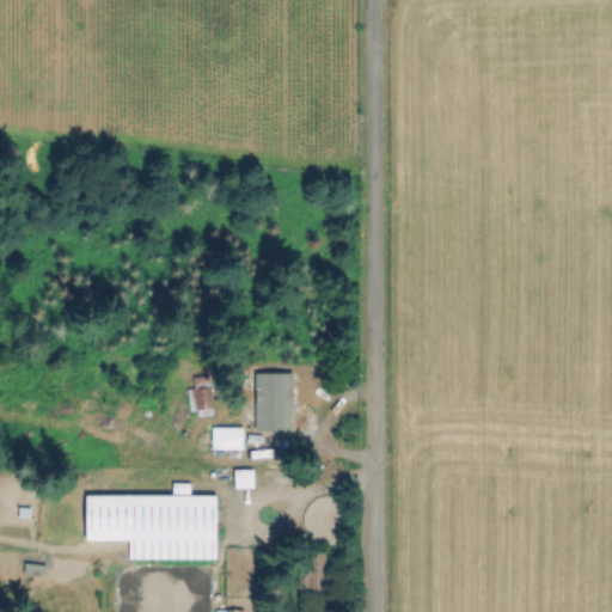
[(214,409),(200,411),(194,379),(209,377),(214,409)]
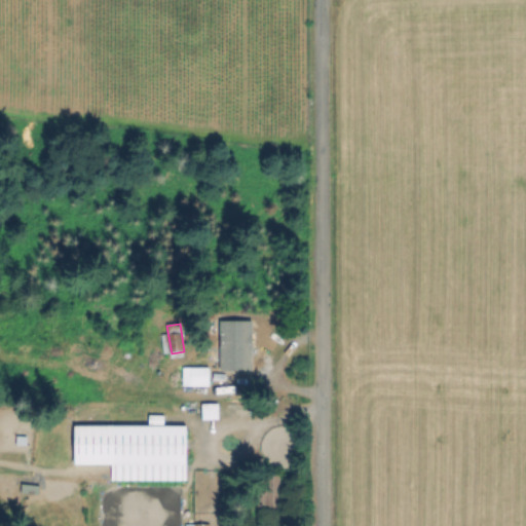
[(255,326),(251,372),(223,369),(224,349),(231,349),(233,324),(255,326)]
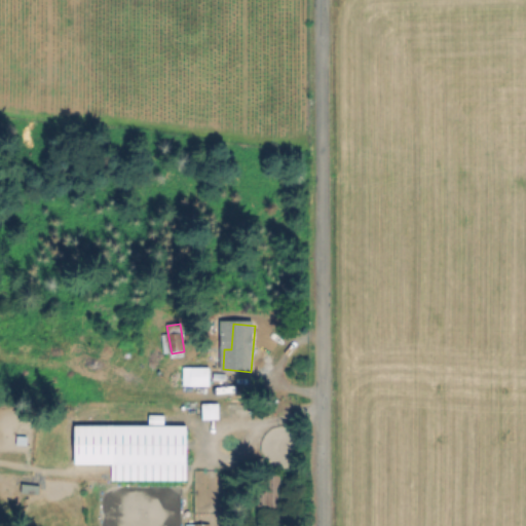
[(209,368),(209,385),(184,385),(184,368),(209,368)]
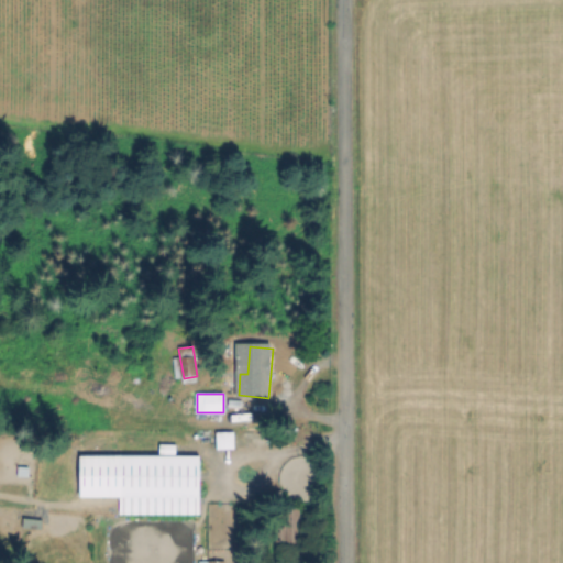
[(238,431),(238,446),(219,446),(219,431),(238,431)]
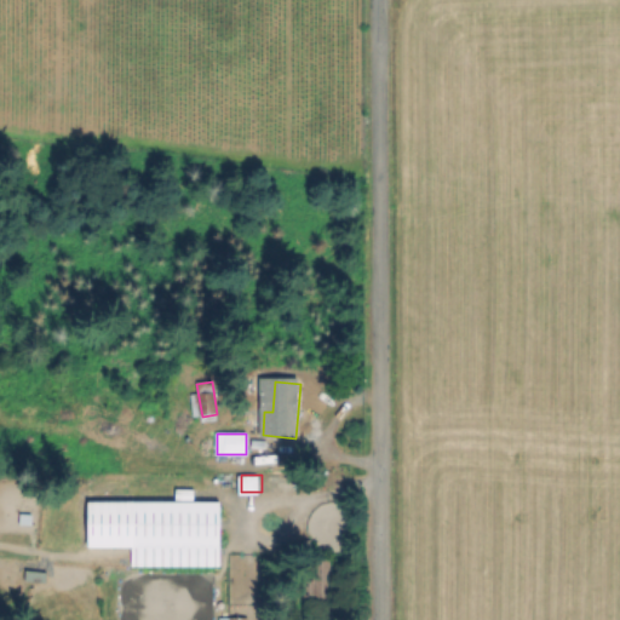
[(220,503),(219,567),(130,566),(131,546),(89,546),(90,500),(220,503)]
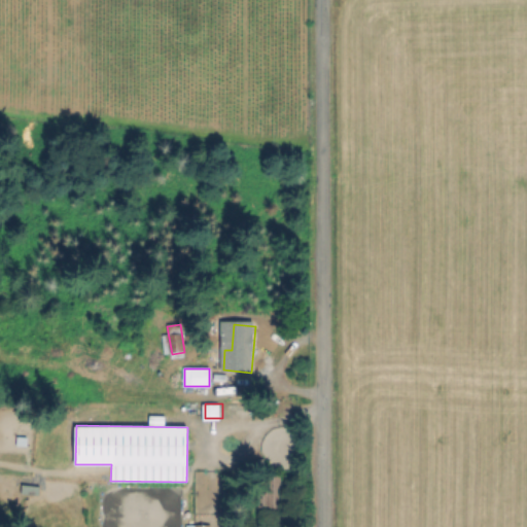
[(285,477),(285,512),(254,512),(255,477),(285,477)]
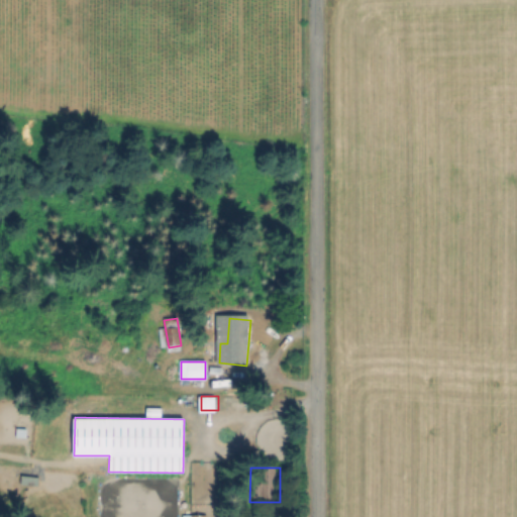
[(39,478),(38,487),(20,484),(22,476),(39,478)]
